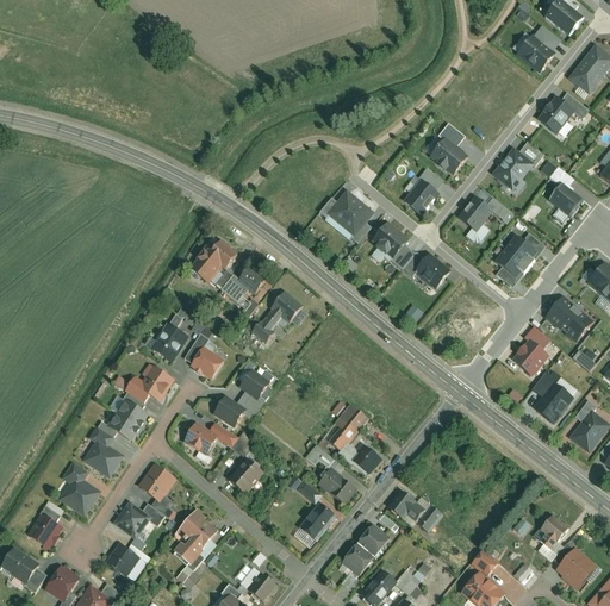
[(529,19),(536,5),(526,0),(523,6),(526,7),(521,16),(529,19)]
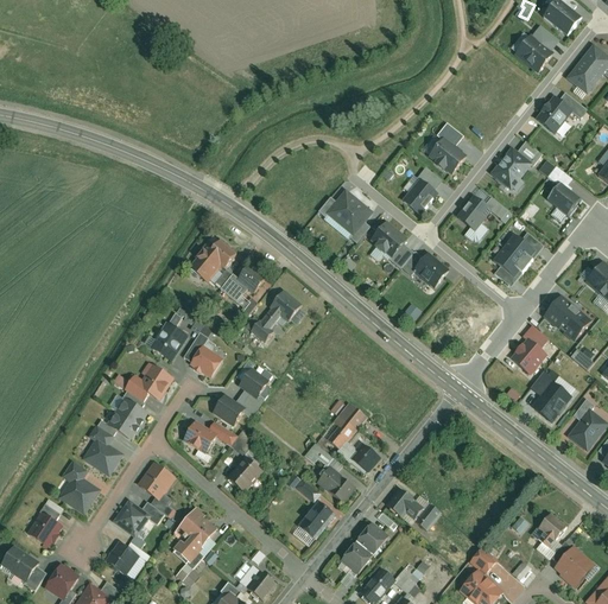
[(584,18),(563,0),(555,0),(543,14),(569,37),(584,18)]
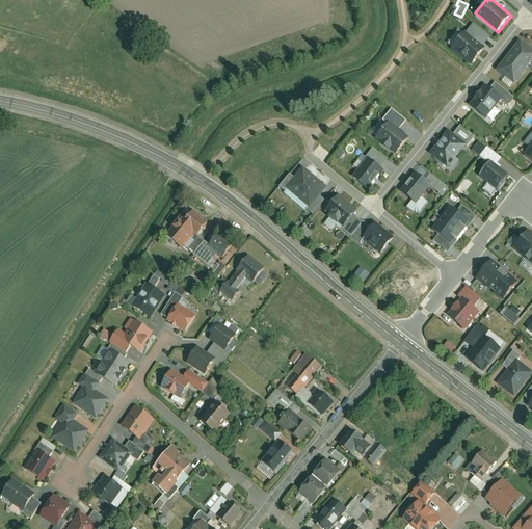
[(486,47),(466,30),(452,47),(474,63),(486,47)]
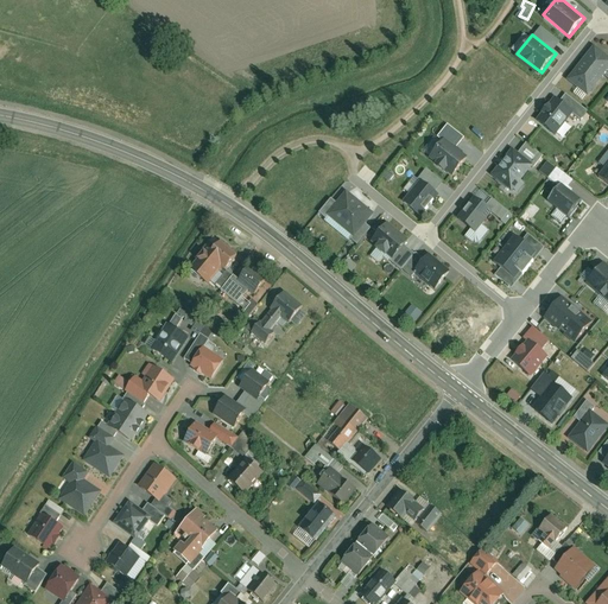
[(607,69),(607,52),(594,43),(568,76),(590,93),(607,69)]
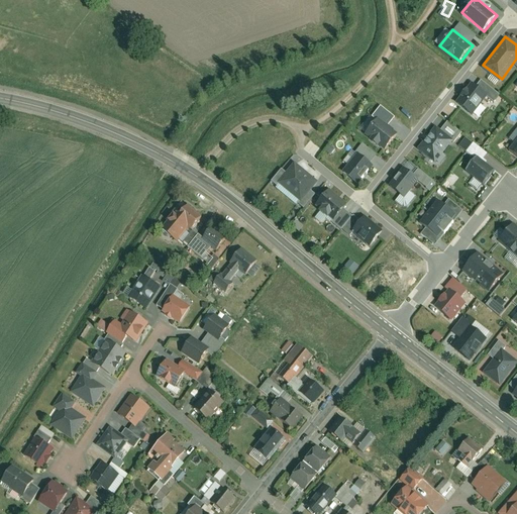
[(487,92),(470,80),(455,99),(473,111),(487,92)]
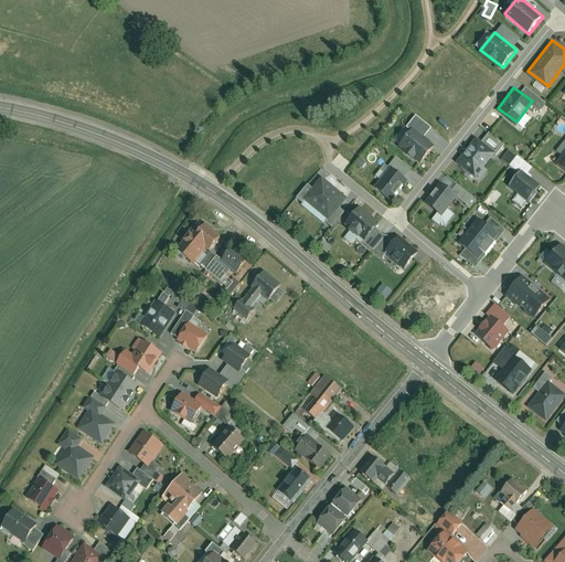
[(435,144),(414,126),(398,144),(420,161),(435,144)]
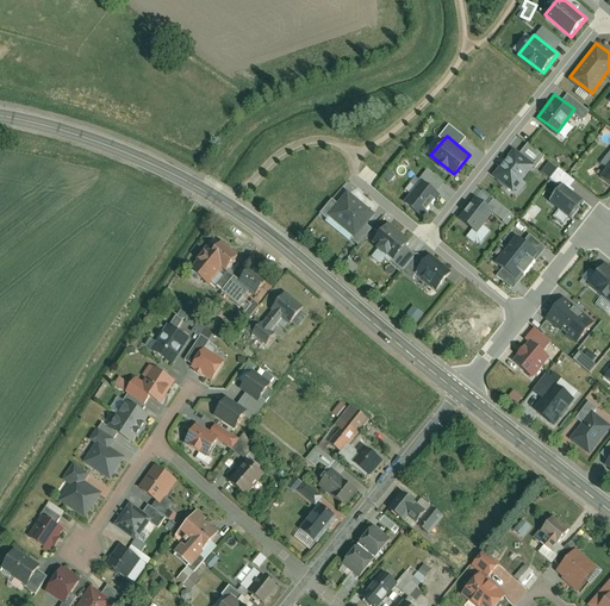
[(534,161),(515,145),(493,174),(512,188),(534,161)]
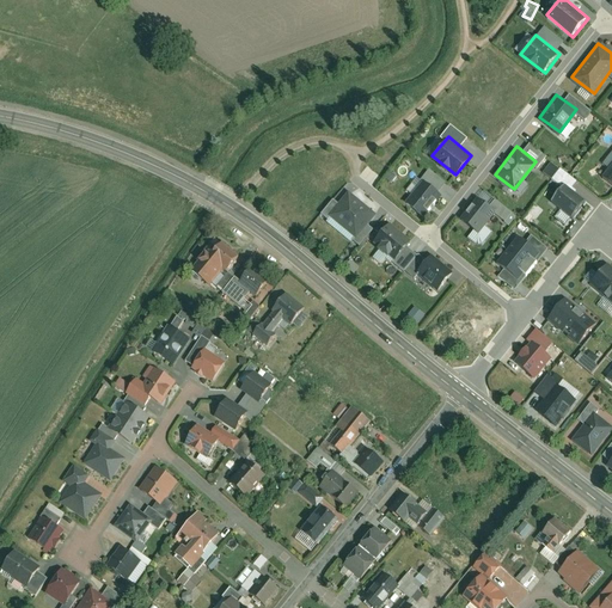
[(554,159),(546,169),(556,176),(563,166),(554,159)]
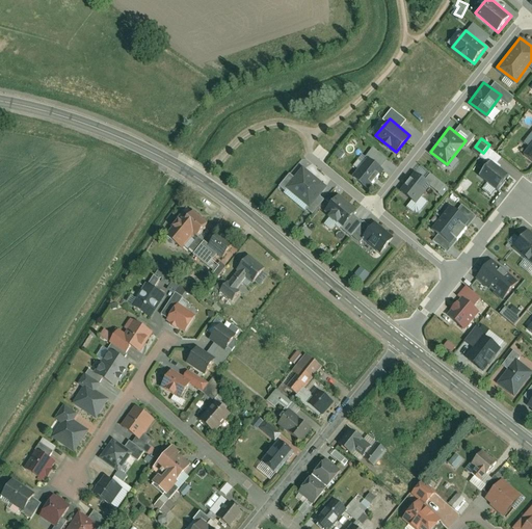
[(383,168),(367,155),(352,175),(369,187),(383,168)]
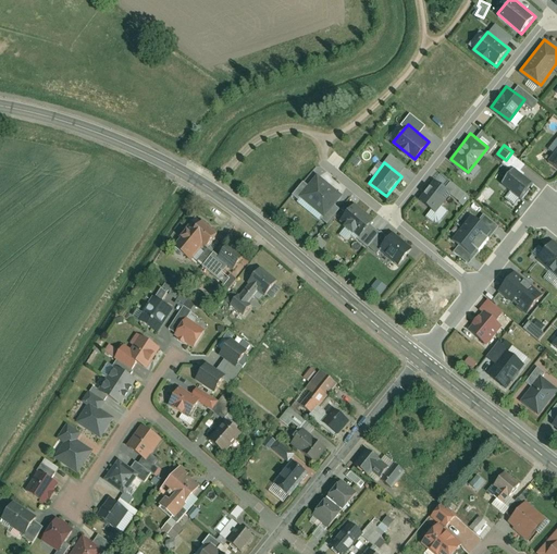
[(533,181),(515,167),(503,182),(520,196),(533,181)]
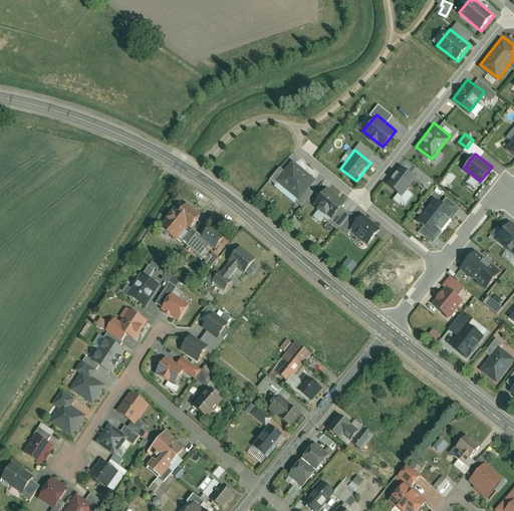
[(316,176),(293,158),(277,179),(300,197),(316,176)]
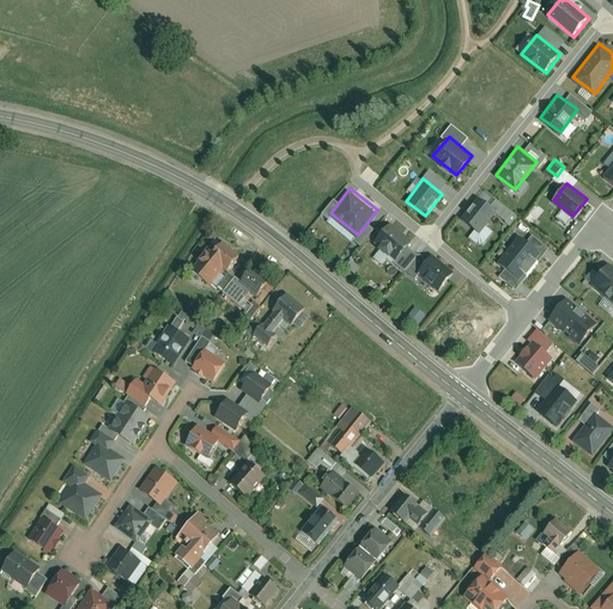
[(496,208),(477,194),(461,217),(481,230),(496,208)]
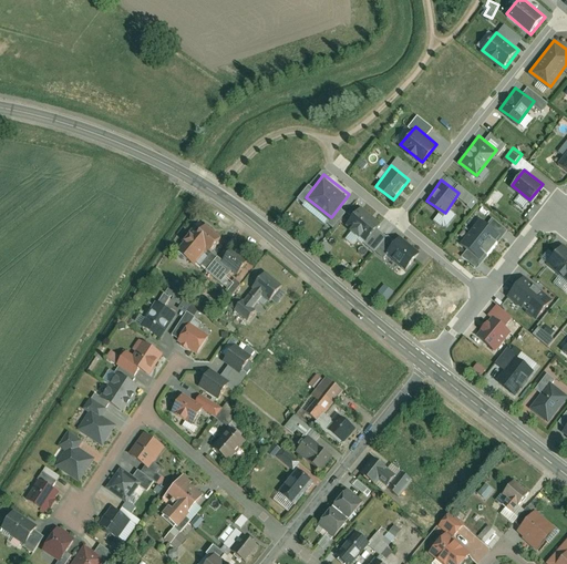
[(381,223),(361,205),(346,222),(366,239),(381,223)]
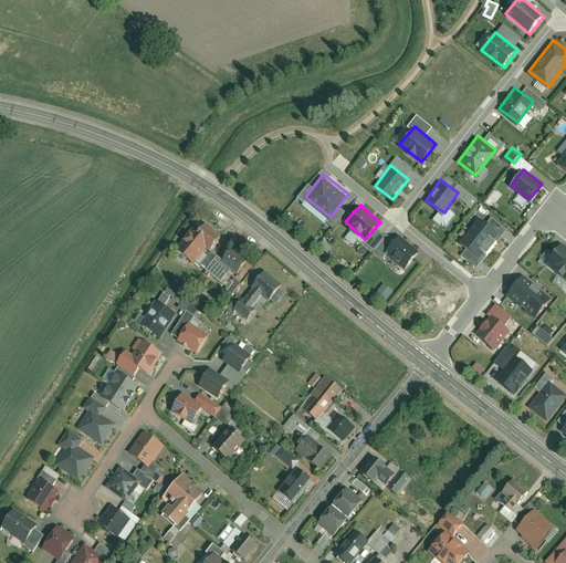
[(499,231),(480,217),(461,241),(481,256),(499,231)]
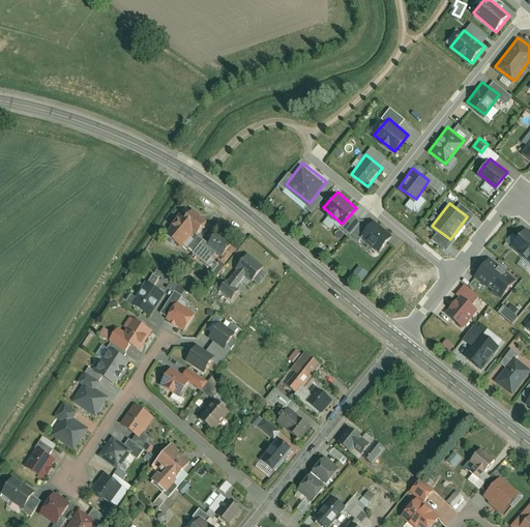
[(164,231),(181,244),(193,230),(196,233),(206,221),(190,208),(185,213),(181,210),(164,231)]
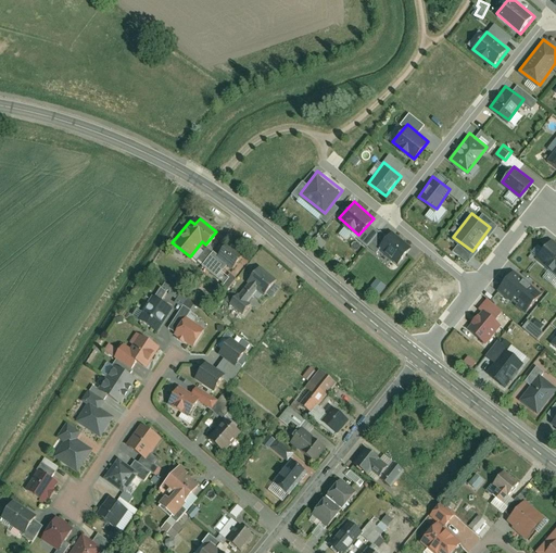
[(413,246),(393,229),(378,248),(397,264),(413,246)]
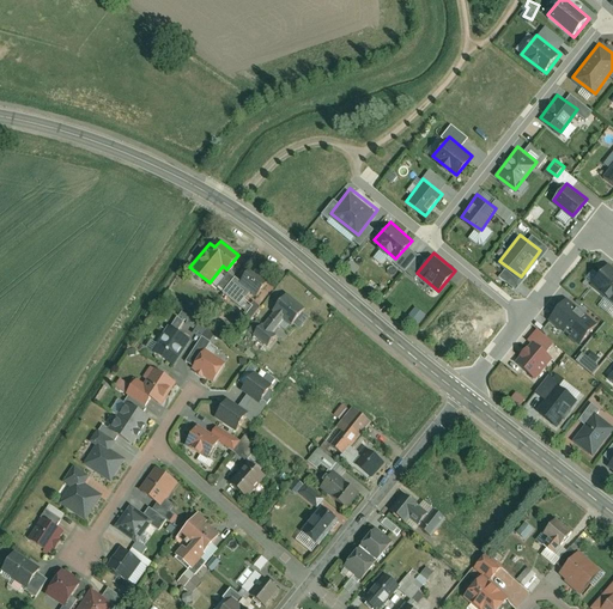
[(612,265),(607,260),(589,281),(612,299),(612,265)]
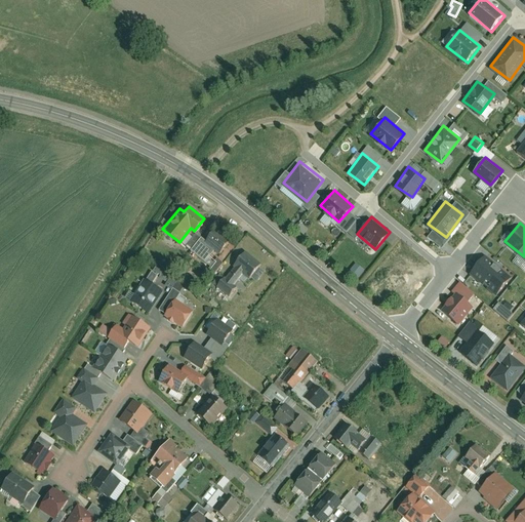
[(205,240),(218,250),(229,237),(215,227),(205,240)]
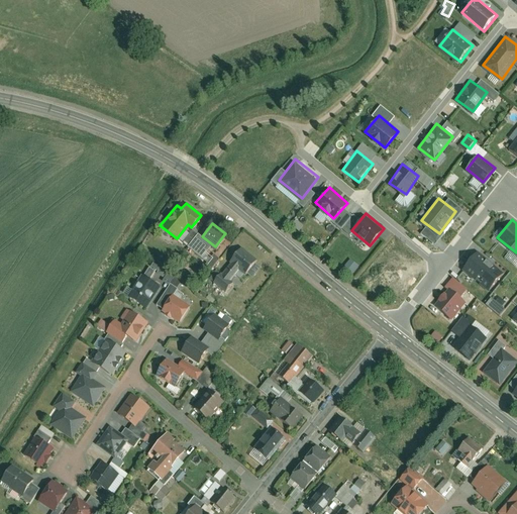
[(238,267),(243,271),(253,258),(241,247),(214,281),(225,290),(233,280),(229,277),(238,267)]
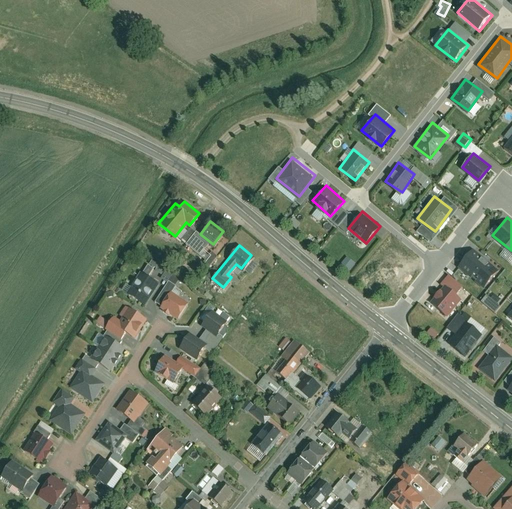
[(457,266),(482,288),(498,270),(473,248),(457,266)]
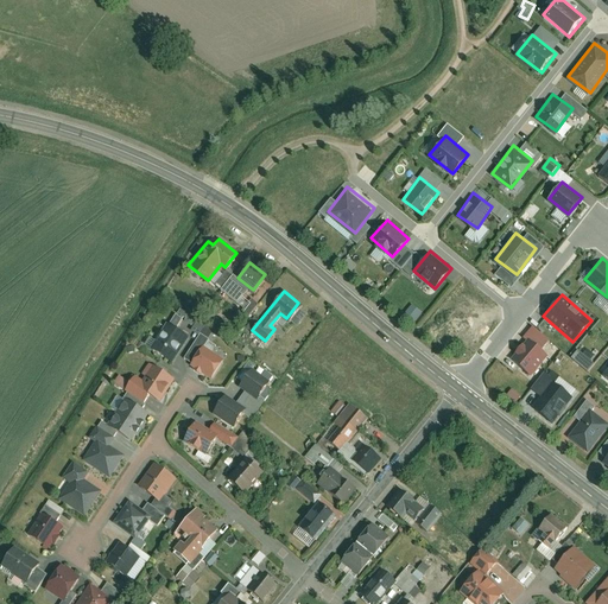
[(417,318),(425,310),(415,302),(407,310),(417,318)]
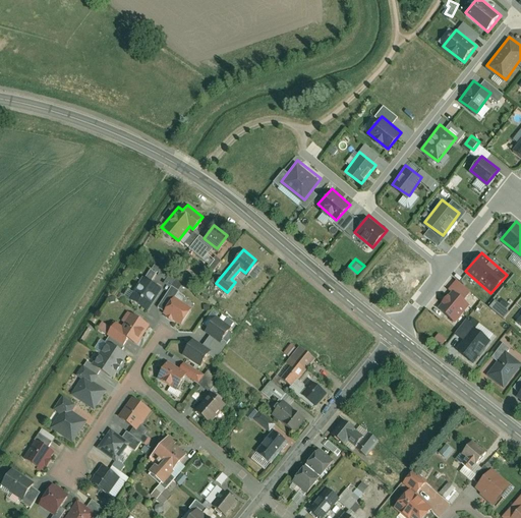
[(128,298),(147,309),(160,287),(141,276),(128,298)]
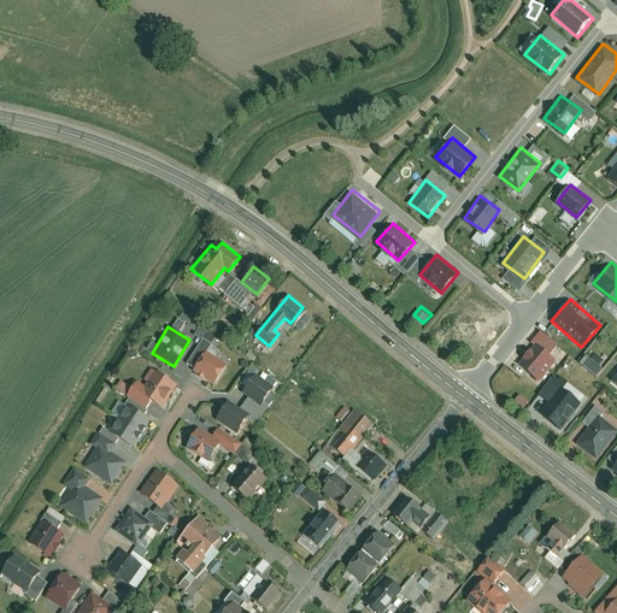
[(534,341),(548,352),(556,343),(540,330),(532,340),(534,341)]
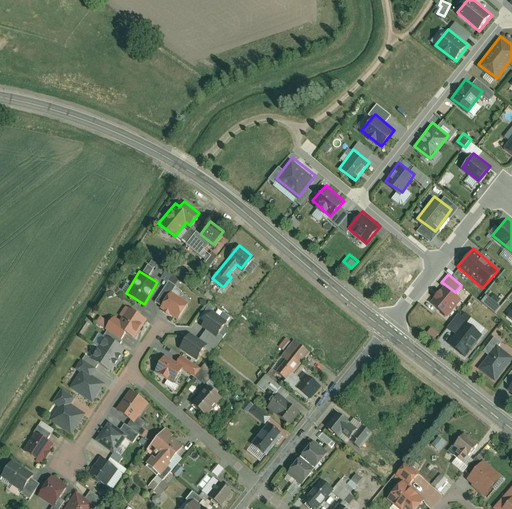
[(154,300),(161,305),(169,291),(174,284),(167,280),(154,300)]
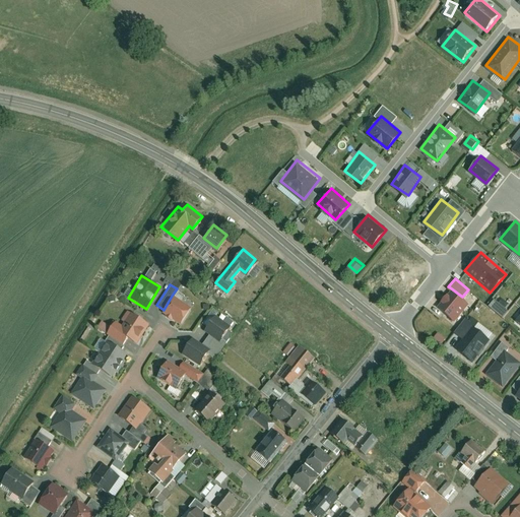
[(462,297),(450,287),(436,307),(452,320),(467,301),(462,297)]
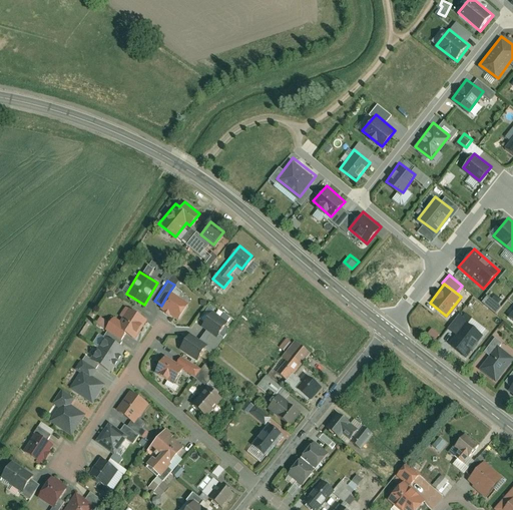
[(160,307),(176,318),(186,303),(169,292),(161,306),(160,307)]
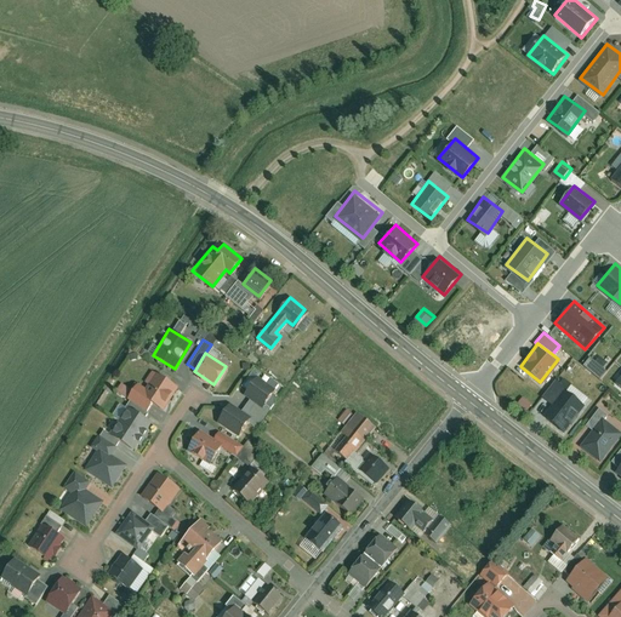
[(590,356),(584,364),(599,377),(607,370),(590,356)]
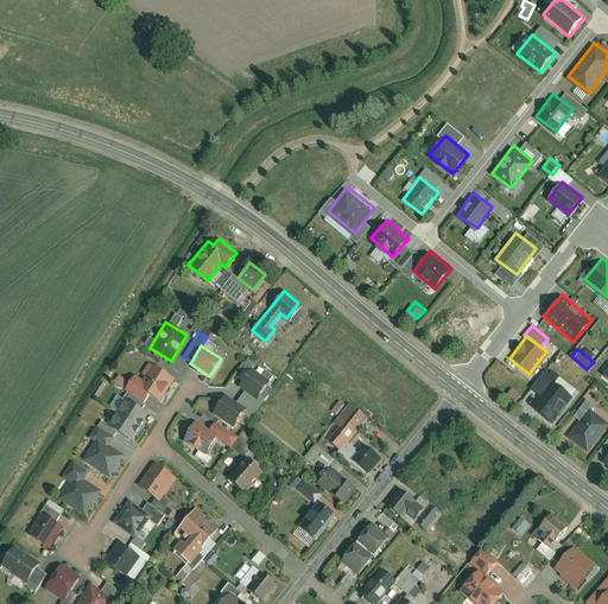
[(147,393),(158,400),(171,379),(149,363),(139,377),(132,374),(122,388),(126,389),(143,401),(147,393)]
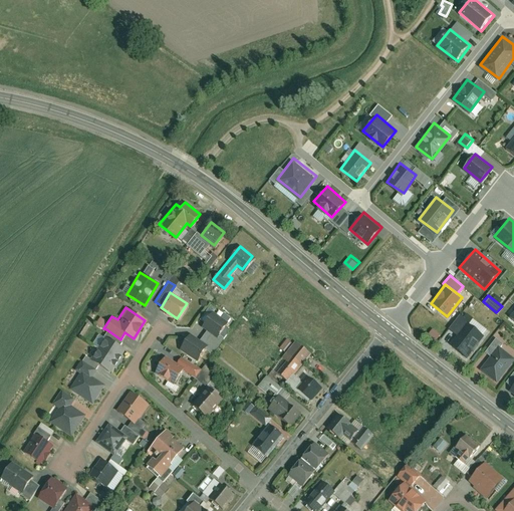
[(207,328),(217,334),(218,333),(226,322),(212,312),(203,325),(207,328)]
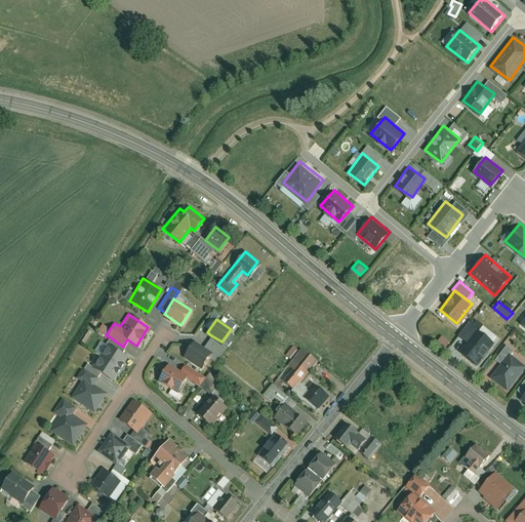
[(459,352),(476,365),(498,336),(476,319),(473,323),(470,320),(458,335),(467,343),(459,352)]
